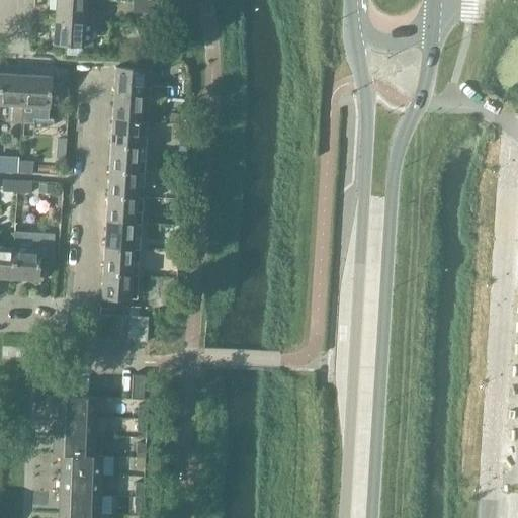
[(56,0),(55,19),(104,22),(104,11),(87,10),(87,0),(56,0)]
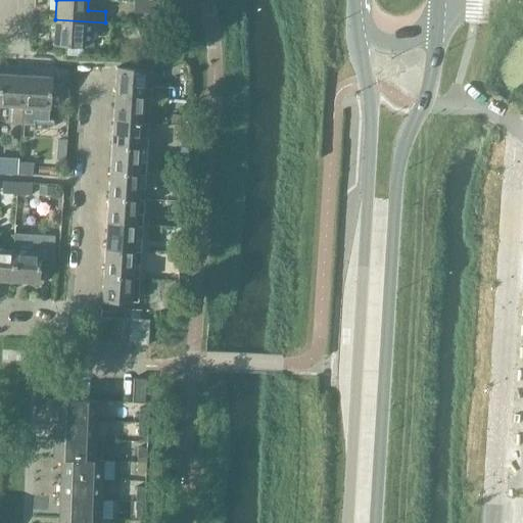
[(134,0),(134,13),(158,14),(158,1),(150,1),(134,0)]
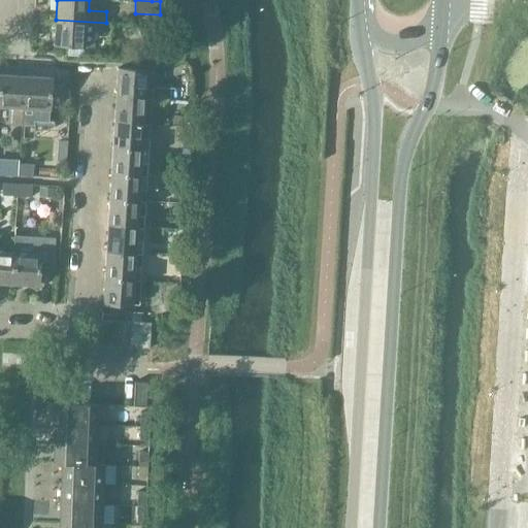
[(106,23),(56,20),(55,44),(87,46),(88,33),(105,34),(106,23)]
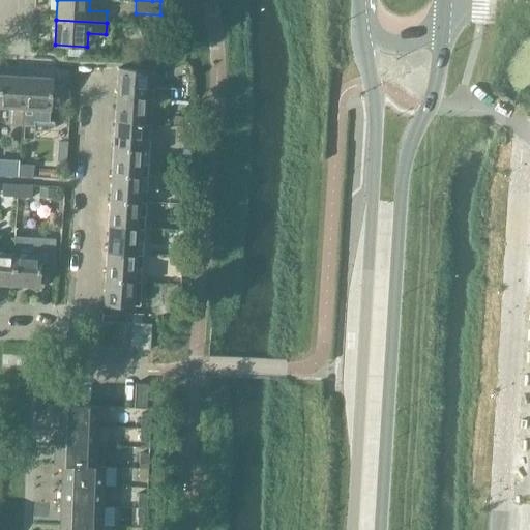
[(144,59),(144,60),(157,61),(157,49),(145,49),(144,59)]
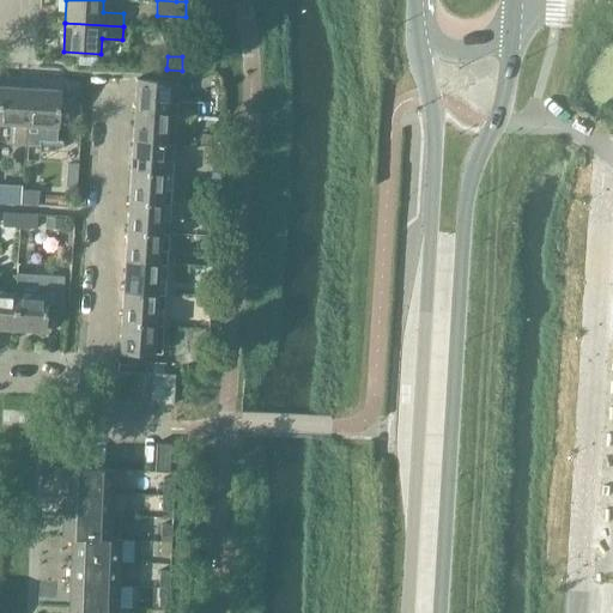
[(138,82),(135,111),(170,114),(171,83),(138,82)]
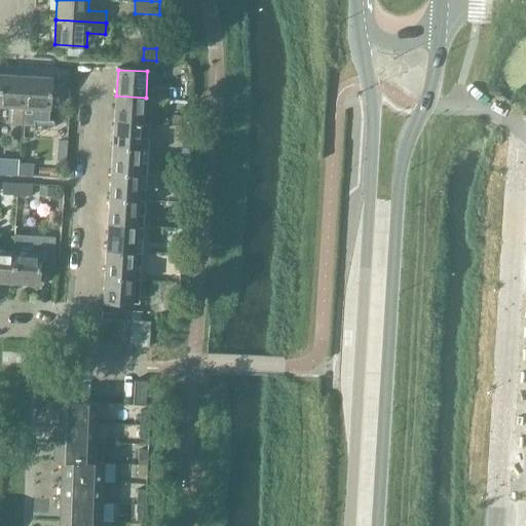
[(0,73),(0,106),(12,107),(11,124),(23,124),(24,107),(25,75),(0,73)]
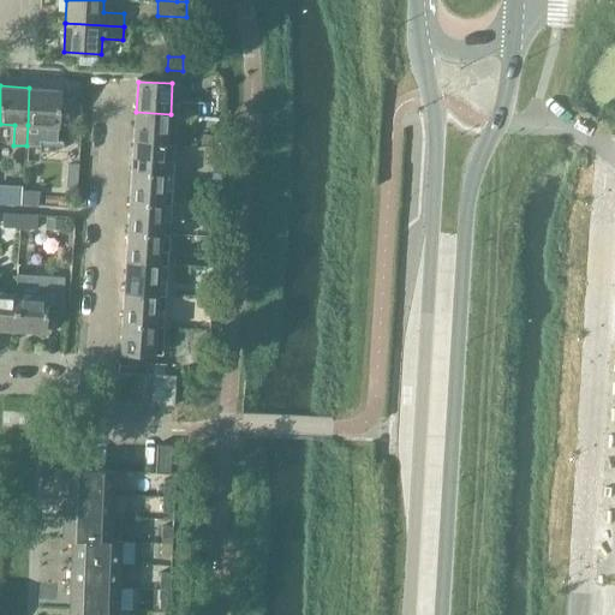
[(28,125),(27,145),(41,147),(41,142),(57,143),(58,127),(59,127),(60,90),(29,88),(28,125)]
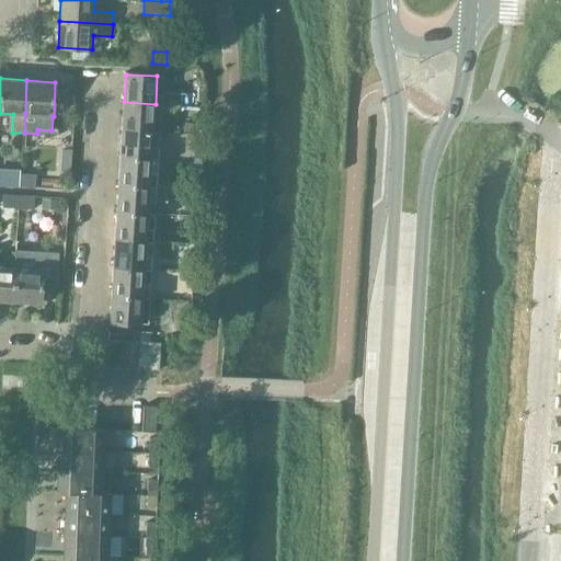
[(124,102),(123,129),(153,132),(156,104),(124,102)]
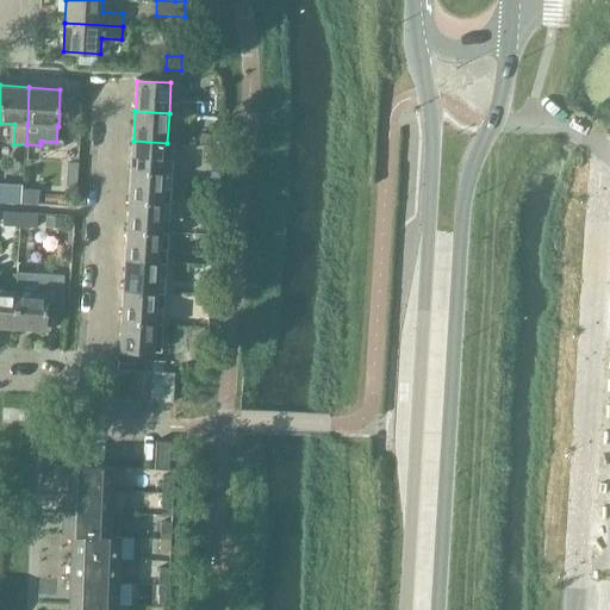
[(201,144),(215,144),(216,135),(201,134),(201,144)]
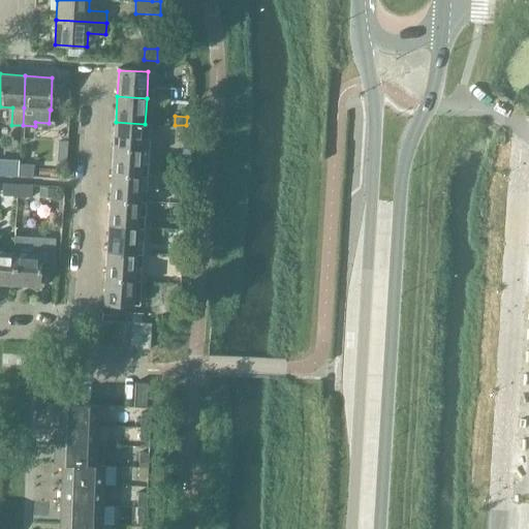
[(116,122),(114,148),(144,150),(145,124),(116,122)]
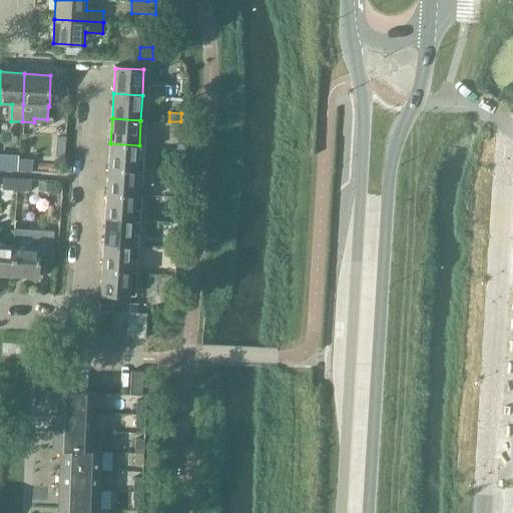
[(178,139),(177,148),(177,150),(179,150),(185,151),(186,140),(179,139),(178,139)]
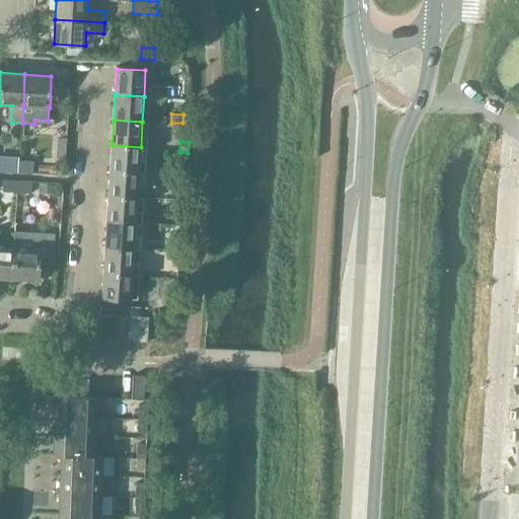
[(112,145),(110,170),(139,172),(141,147),(112,145)]
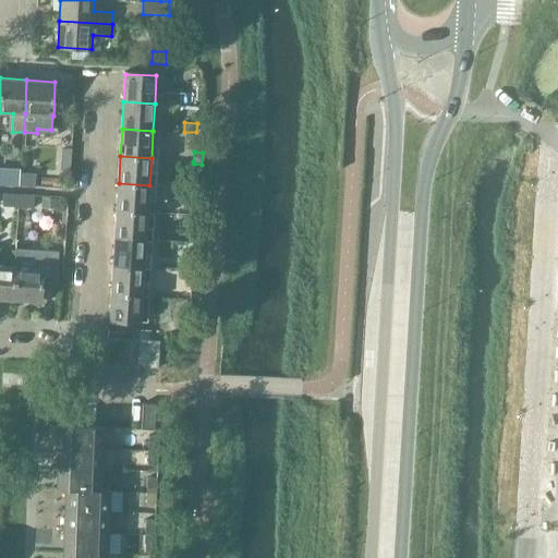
[(0,184),(5,185),(21,186),(22,173),(22,169),(0,168),(0,184)]
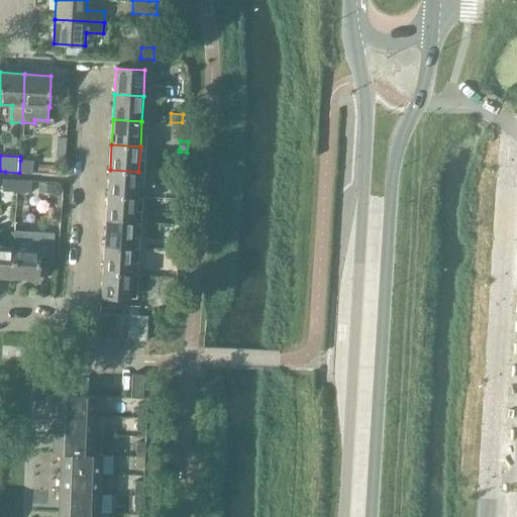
[(20,161),(19,173),(33,174),(34,162),(20,161)]
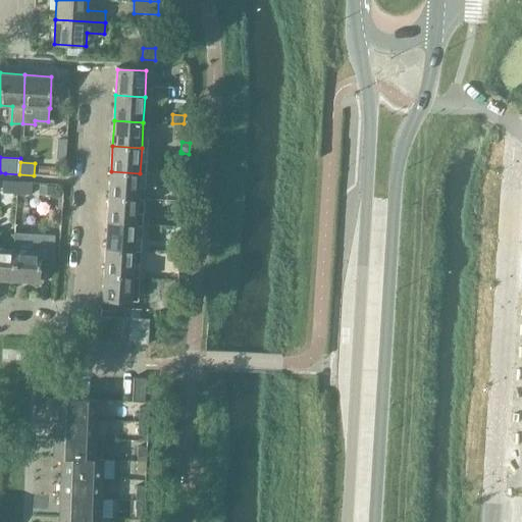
[(111,171),(109,197),(138,199),(140,173),(111,171)]
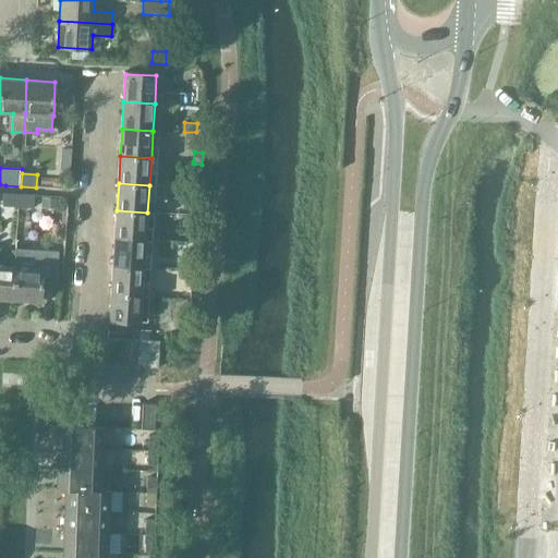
[(4,207),(20,208),(21,195),(4,194),(4,207)]
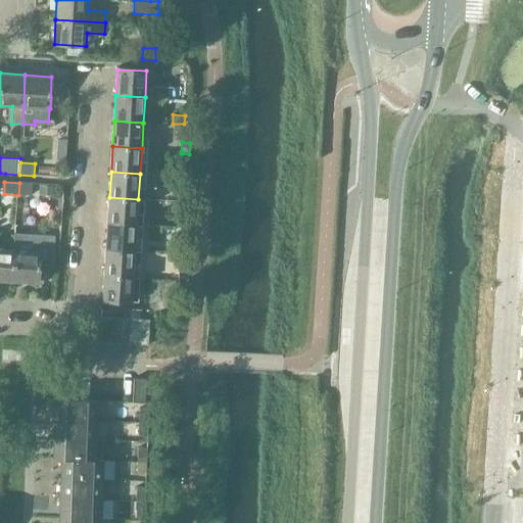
[(19,183),(18,195),(33,196),(34,184),(19,183)]
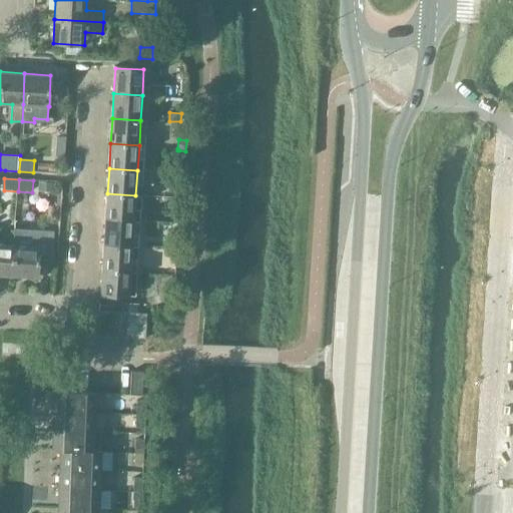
[(40,182),(39,191),(53,192),(54,182),(40,182)]
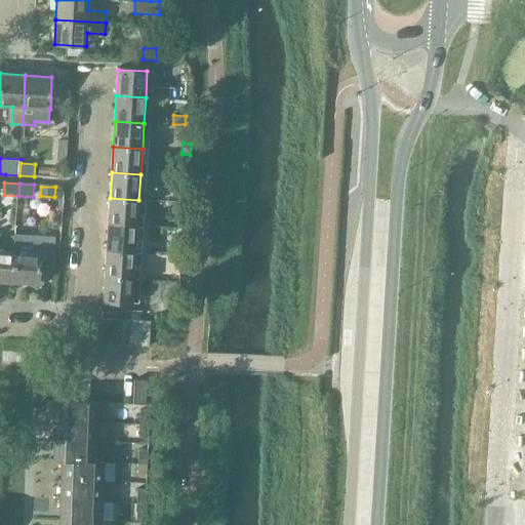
[(110,198),(108,224),(137,226),(138,200),(110,198)]
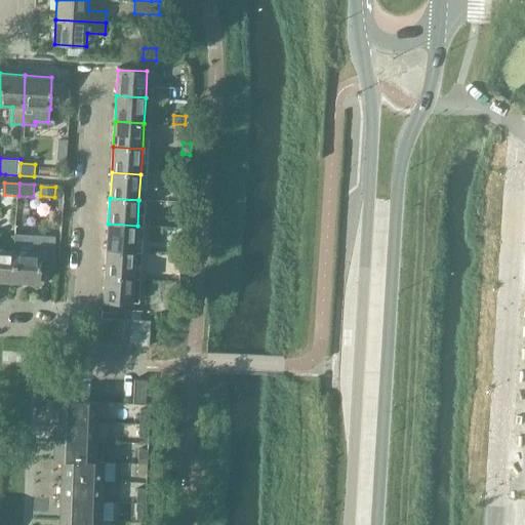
[(108,224),(107,249),(135,251),(137,226),(108,224)]
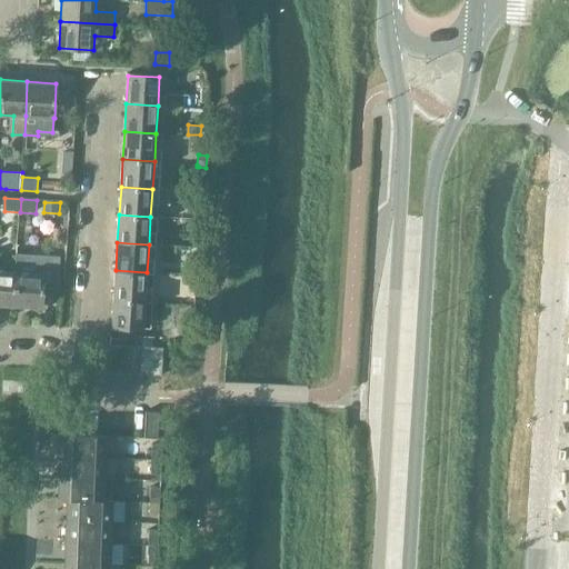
[(16,271),(13,307),(42,308),(43,285),(59,285),(60,257),(17,255),(17,256),(16,271)]
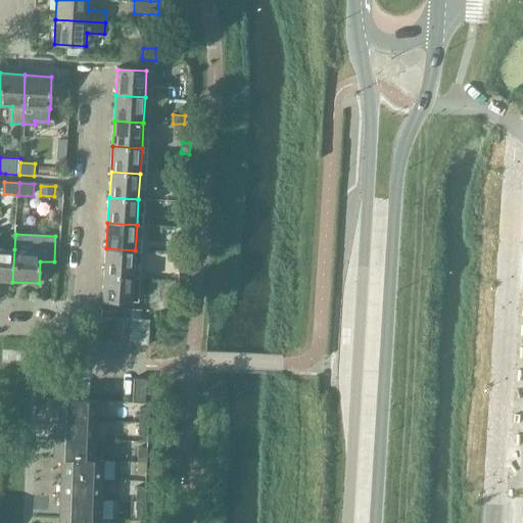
[(0,281),(12,282),(14,249),(0,248),(0,281)]
